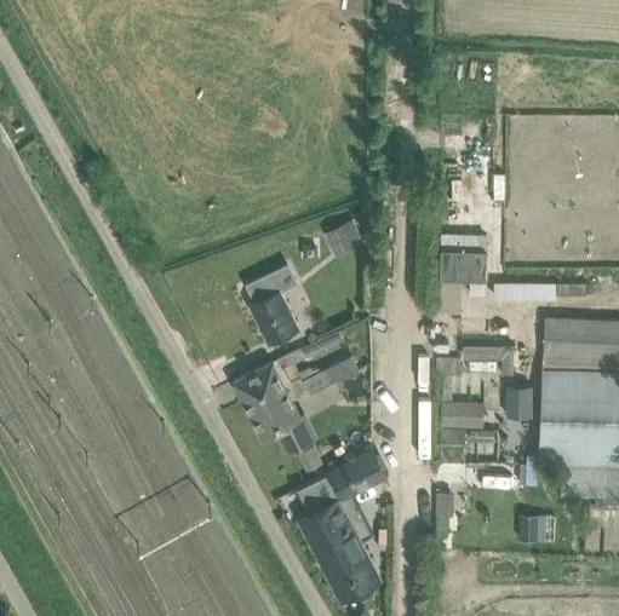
[(442,176),(441,212),(453,212),(456,176),(442,176)]
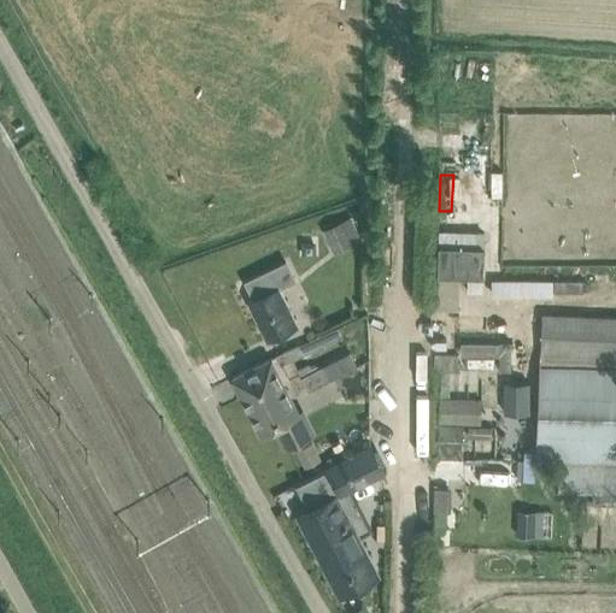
[(350,220),(323,233),(334,255),(361,243),(350,220)]
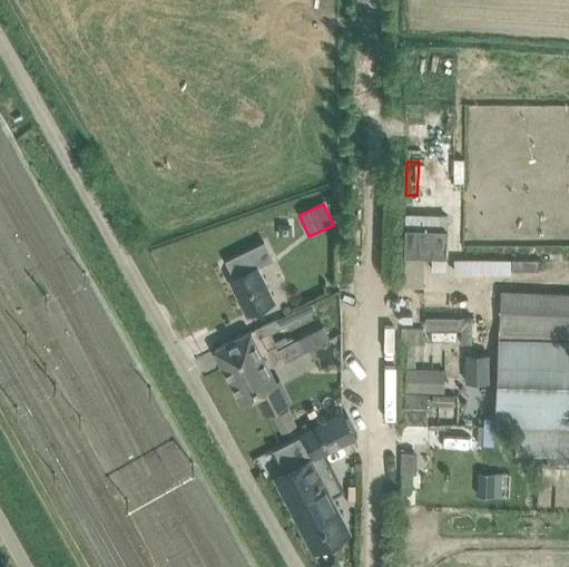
[(443,272),(445,216),(401,215),(400,289),(425,289),(425,271),(443,272)]
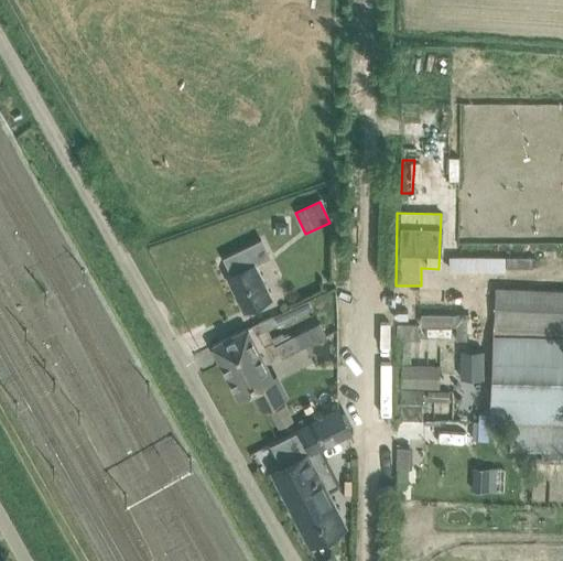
[(223,260),(230,277),(228,279),(245,313),(269,301),(252,268),(270,259),(261,241),(223,260)]
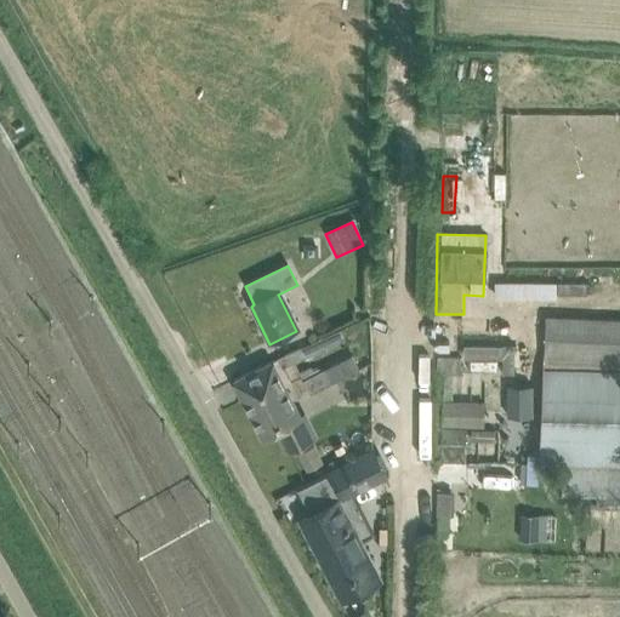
[(491,283),(491,298),(580,300),(581,284),(491,283)]
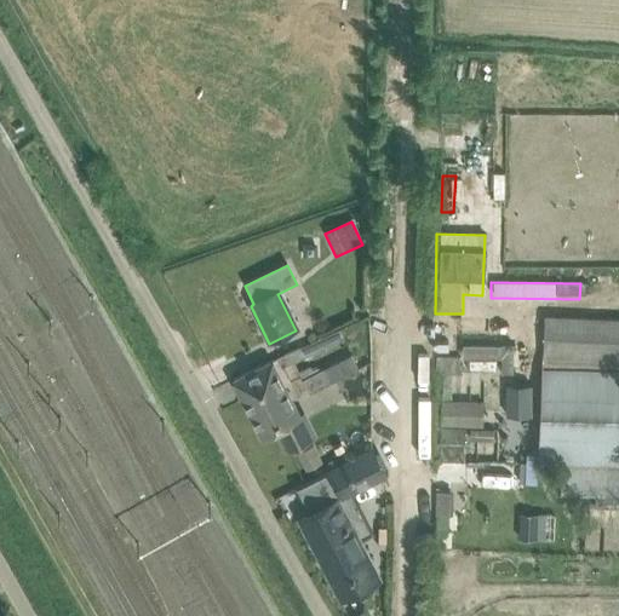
[(618,323),(544,320),(543,360),(559,360),(588,361),(618,362),(618,323)]
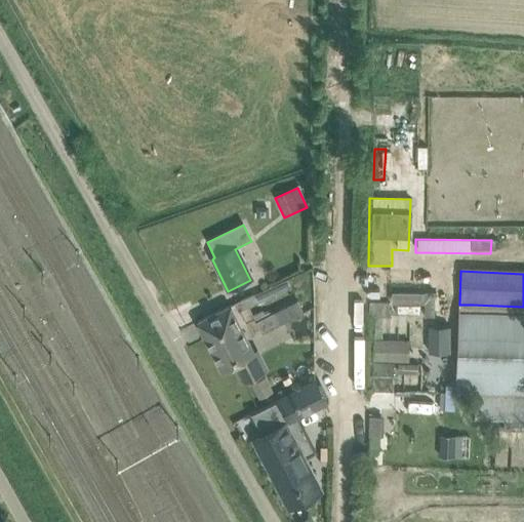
[(433,294),(422,294),(424,319),(434,319),(434,298),(433,294)]
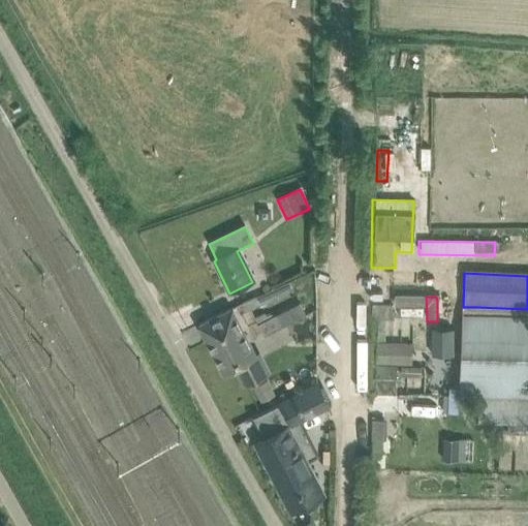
[(299,306),(273,318),(279,331),(305,317),(299,306)]
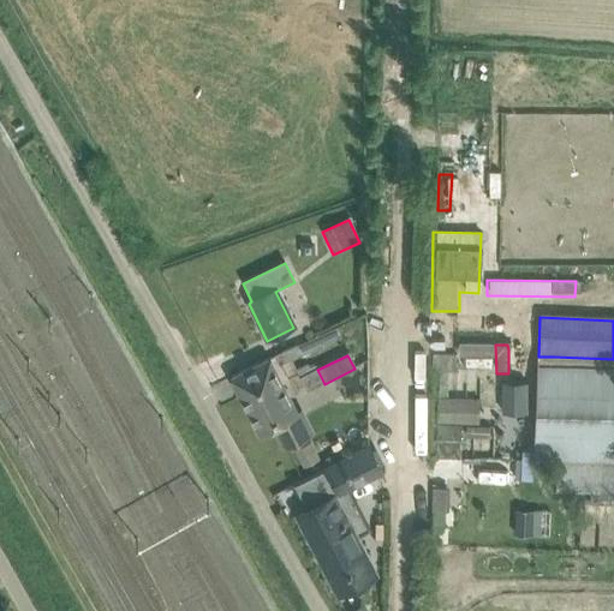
[(433,357),(433,372),(439,372),(448,373),(455,373),(455,358),(433,357)]
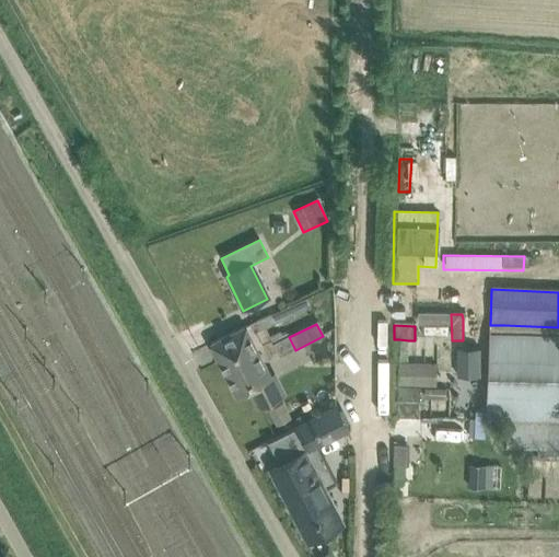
[(486,414),(486,419),(507,420),(505,449),(527,450),(558,451),(558,327),(531,326),(504,325),(490,325),(486,414)]
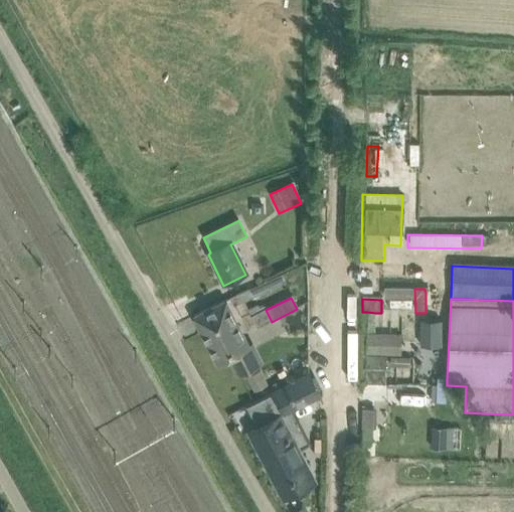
[(255,364),(222,303),(193,318),(217,363),(228,357),(237,374),(255,364)]
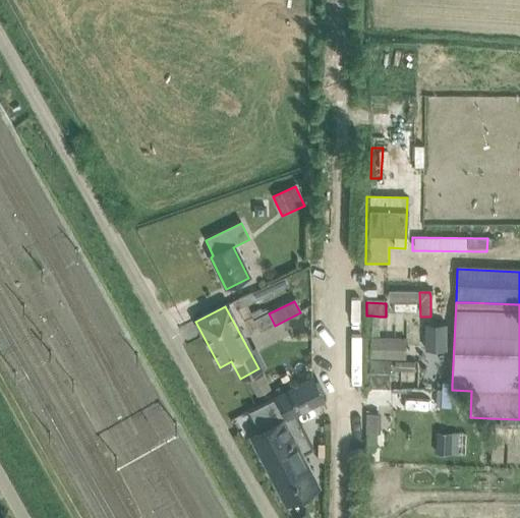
[(347,310),(347,341),(359,341),(359,310),(347,310)]
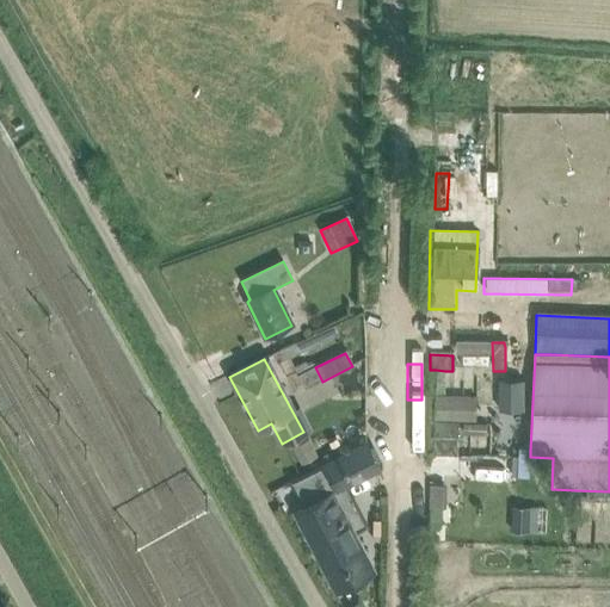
[(499,382),(499,412),(518,413),(518,382),(499,382)]
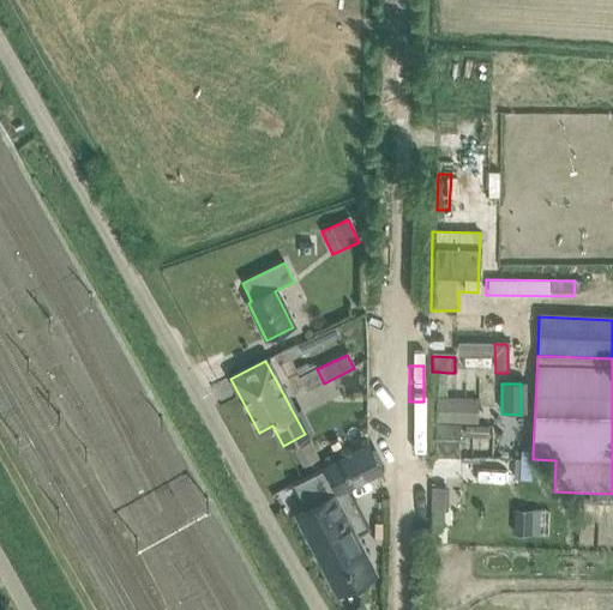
[(437,402),(437,422),(478,423),(478,403),(478,399),(446,398),(437,398),(437,402)]
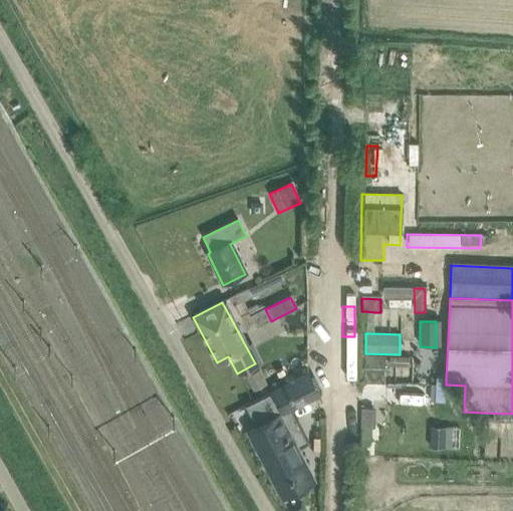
[(383,385),(383,368),(385,358),(365,357),(364,384),(383,385)]
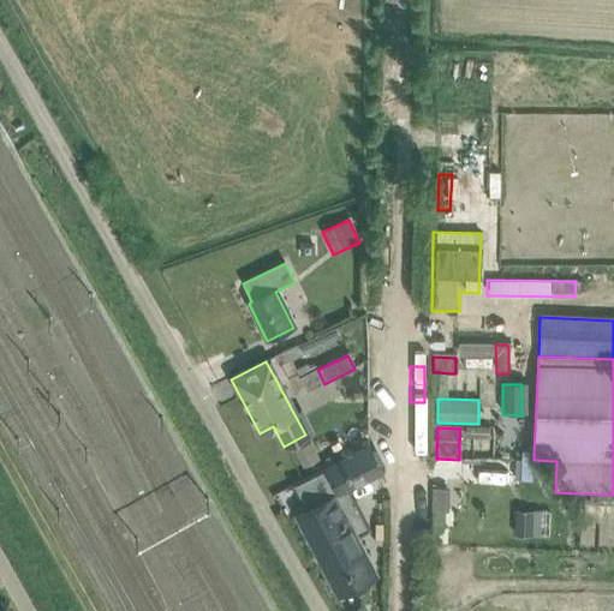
[(489,430),(466,429),(465,438),(489,439),(489,430)]
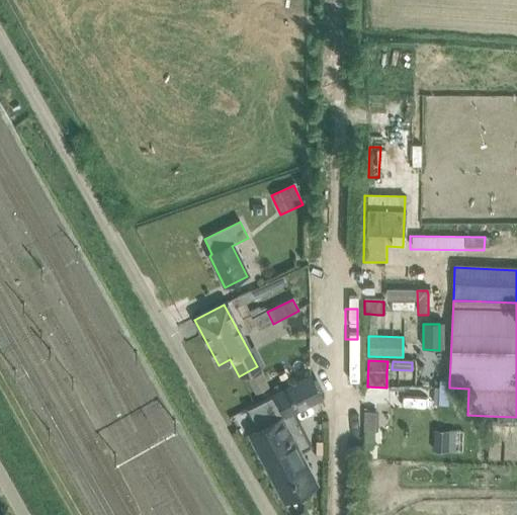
[(248,381),(260,396),(271,387),(259,372),(248,381)]
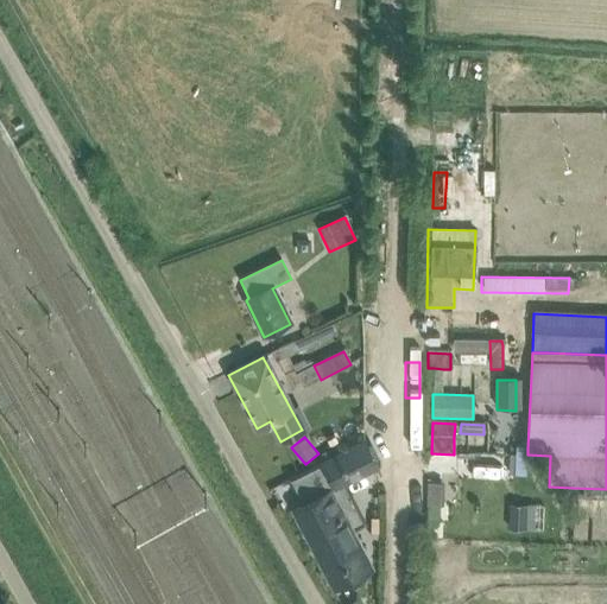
[(371,571),(329,491),(375,468),(364,443),(290,482),(303,506),(293,510),(335,590),(371,571)]
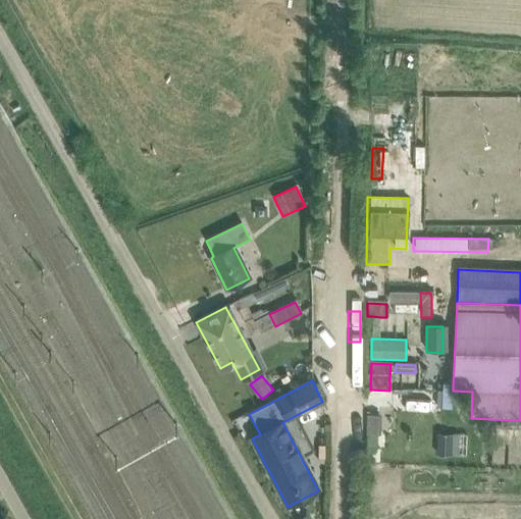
[(367,416),(367,435),(377,435),(377,416),(367,416)]
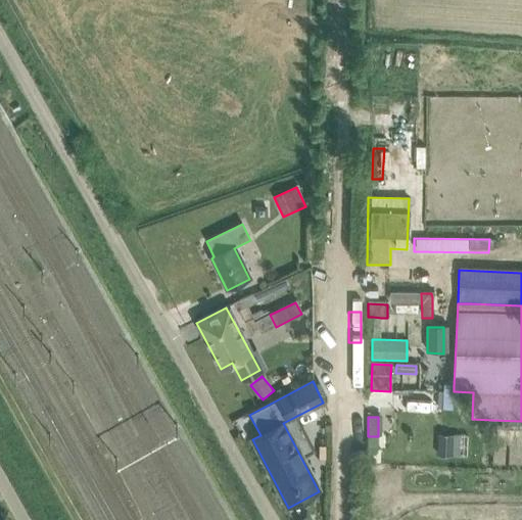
[(451,441),(437,441),(437,458),(438,458),(451,458),(451,441)]
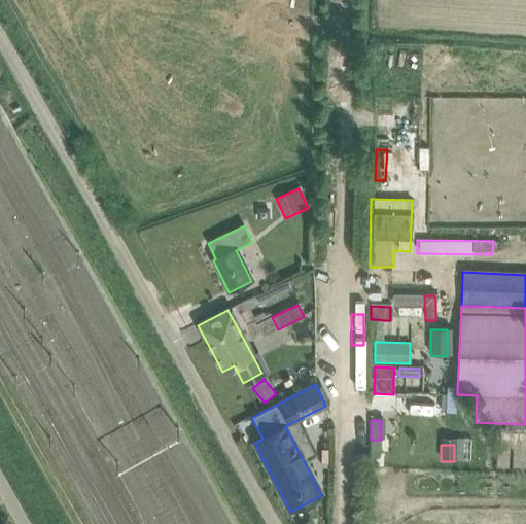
[(370,453),(370,466),(383,466),(383,453),(370,453)]
